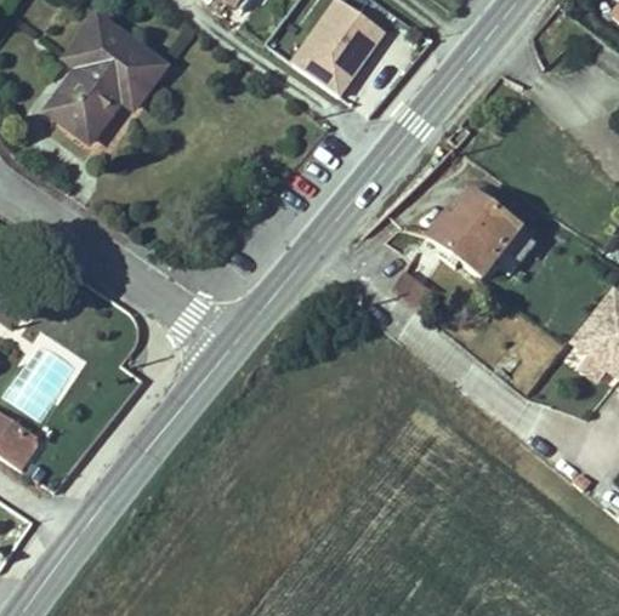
[(231,0),(243,10),(249,0),(231,0)]
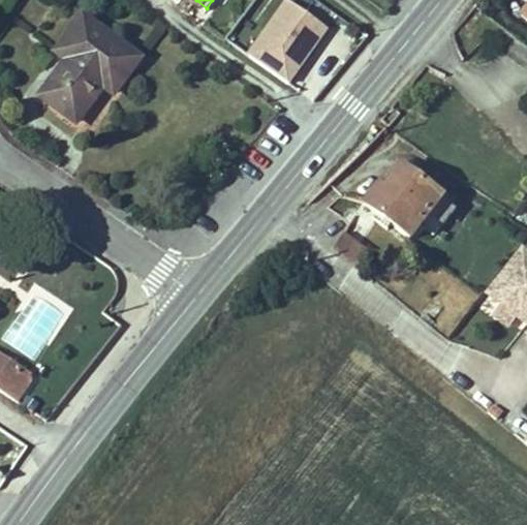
[(250,53),(290,82),(329,26),(292,0),(288,0),(250,53)]
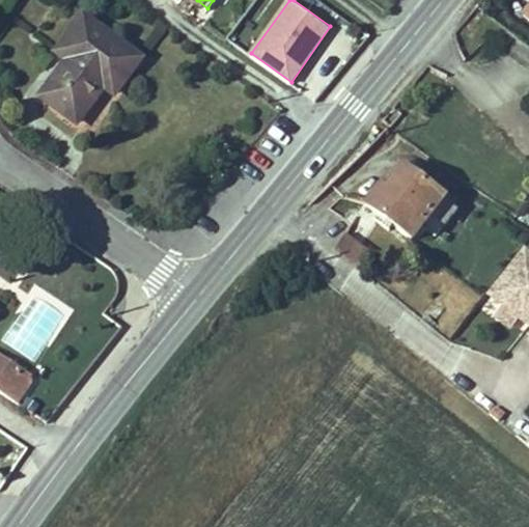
[(86,15),(61,49),(72,57),(45,93),(79,119),(102,89),(98,86),(103,80),(106,83),(116,90),(142,56),(86,15)]
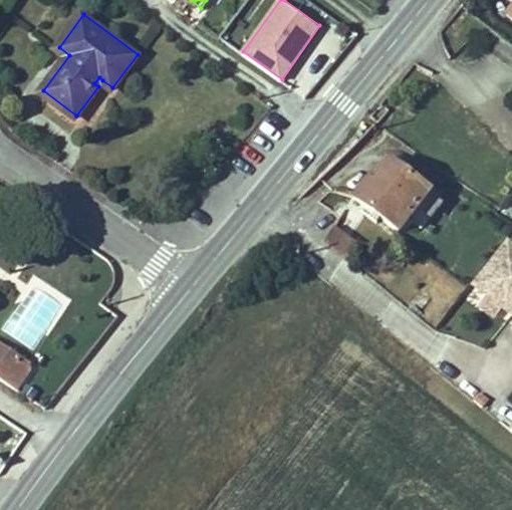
[(375,181),(393,159),(388,155),(370,177),(375,181)]
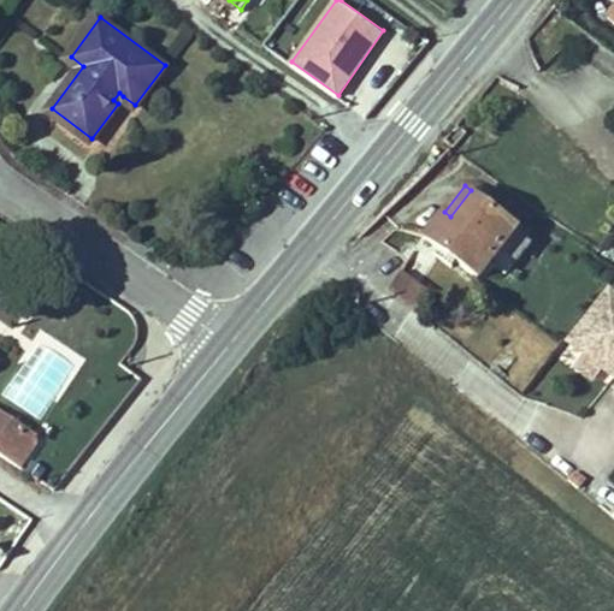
[(517,225),(471,190),(450,217),(444,212),(427,233),(479,274),(493,257),(517,225)]
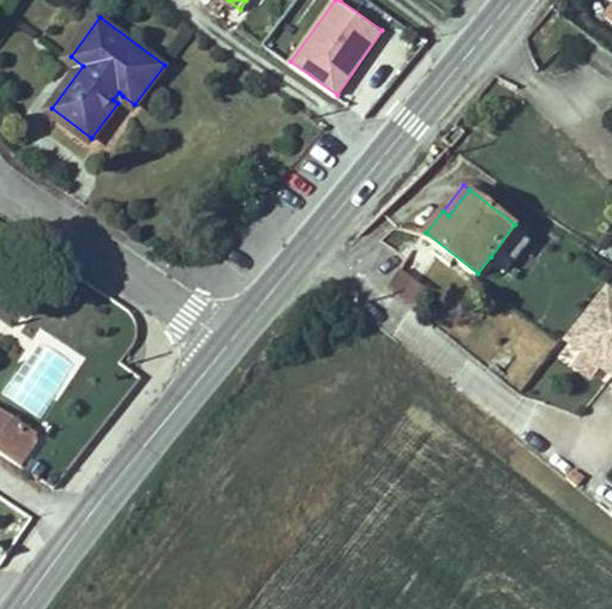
[(515,224),(491,257),(507,267),(531,236),(515,224)]
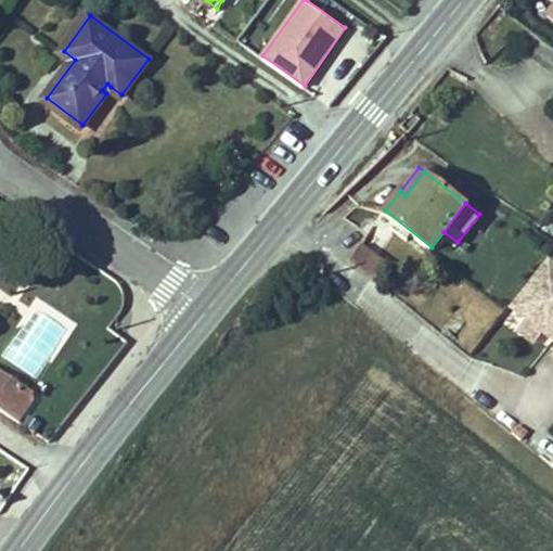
[(0,254),(10,240),(0,233),(0,254)]
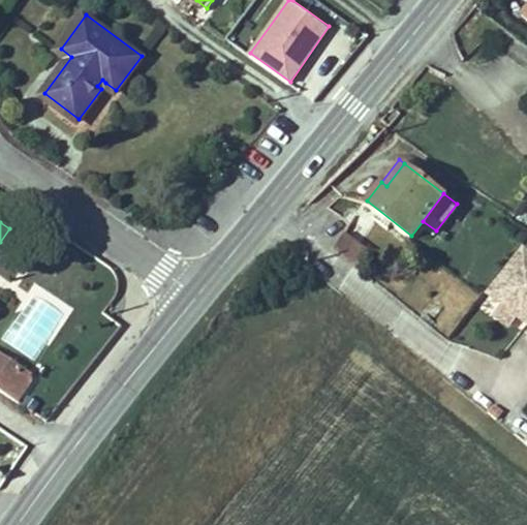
[(346,229),(336,245),(359,264),(368,248),(346,229)]
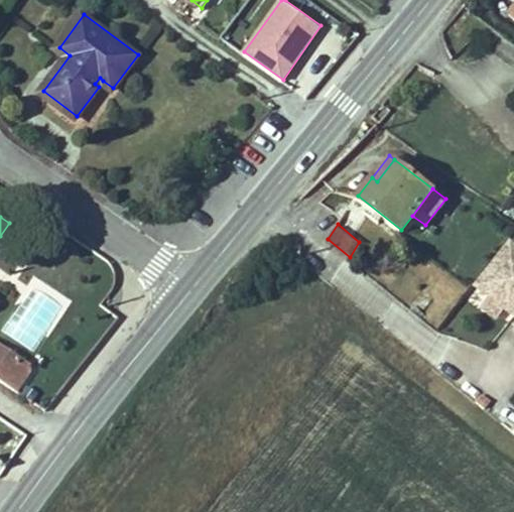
[(513,239),(512,238),(477,282),(492,294),(505,304),(513,311),(513,239)]
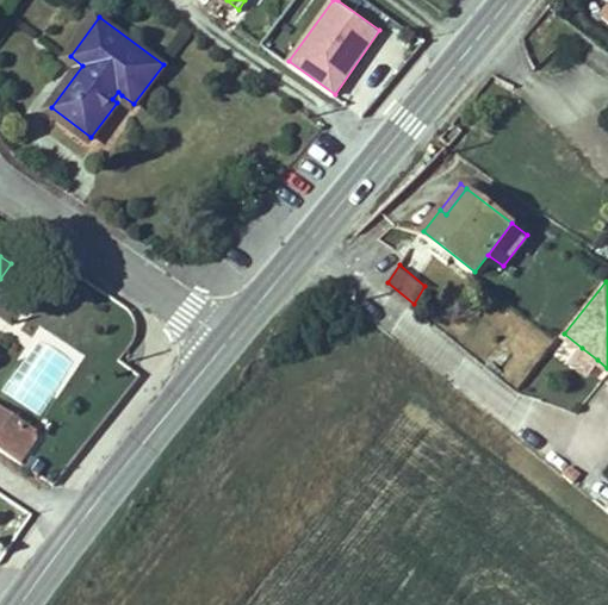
[(588,370),(597,360),(582,348),(574,359),(588,370)]
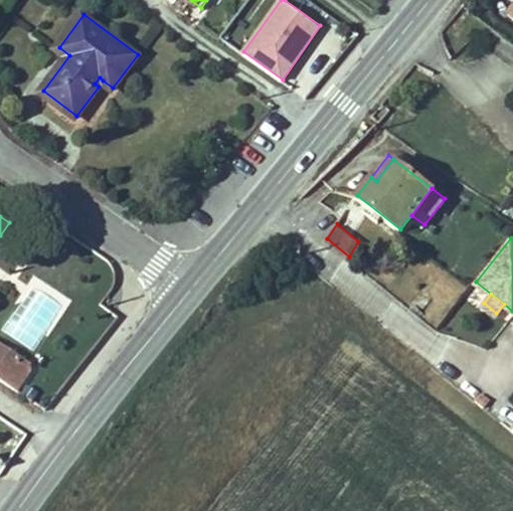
[(33,363),(0,341),(0,370),(19,383),(31,366),(33,363)]
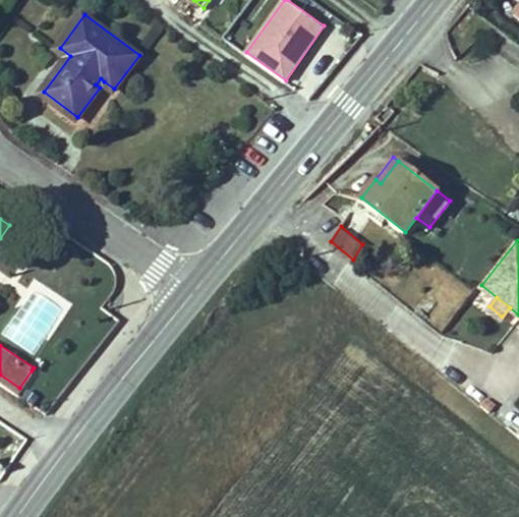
[(34,371),(32,370),(19,388),(17,392),(19,393),(34,371)]
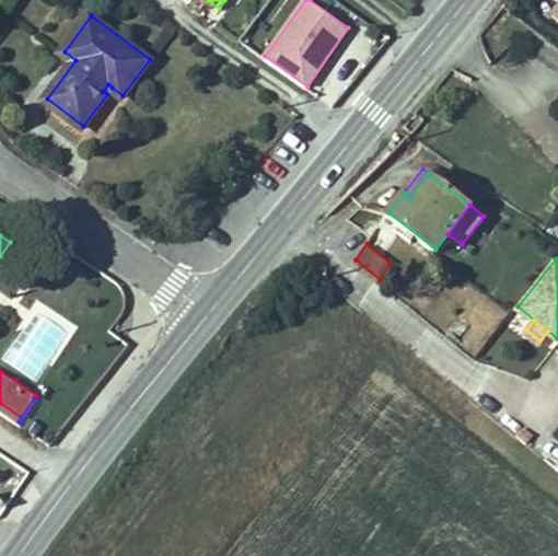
[(0,403),(0,408),(19,421),(21,417),(0,403)]
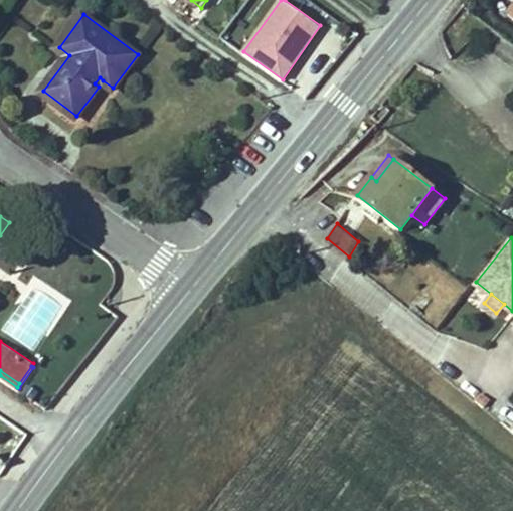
[(482,391),(476,397),(485,405),(491,398),(482,391)]
